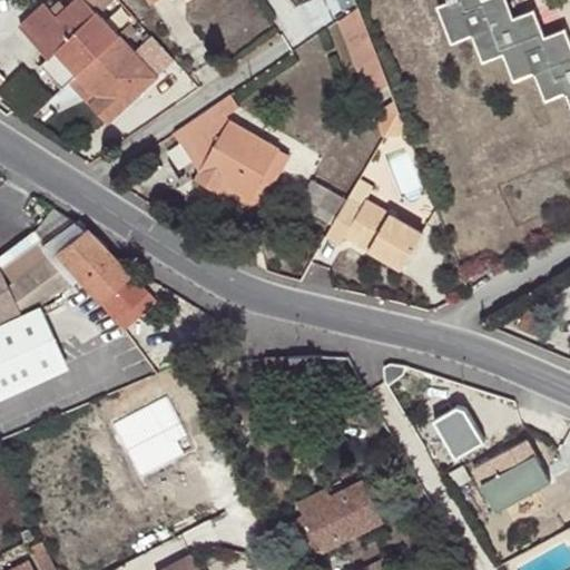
[(21,25),(71,80),(79,74),(121,33),(89,0),(75,0),(58,16),(46,2),(21,25)]
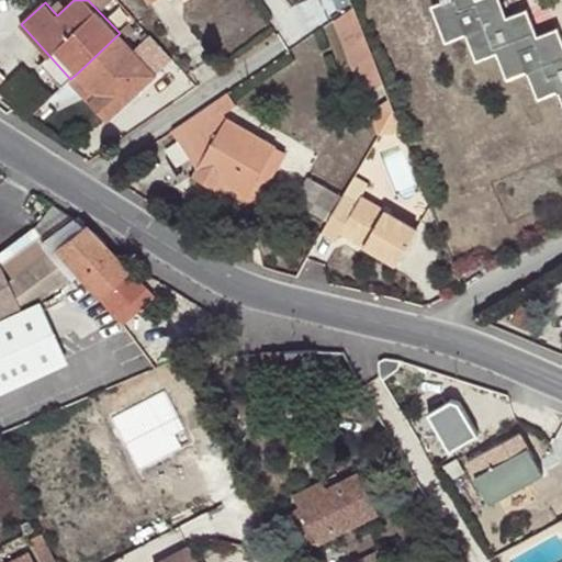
[(561,40),(558,29),(537,36),(527,11),(507,19),(499,0),(444,0),(445,2),(433,7),(446,42),(467,33),(478,59),(499,51),(509,77),(529,69),(540,96),(561,88),(561,90),(561,40)]
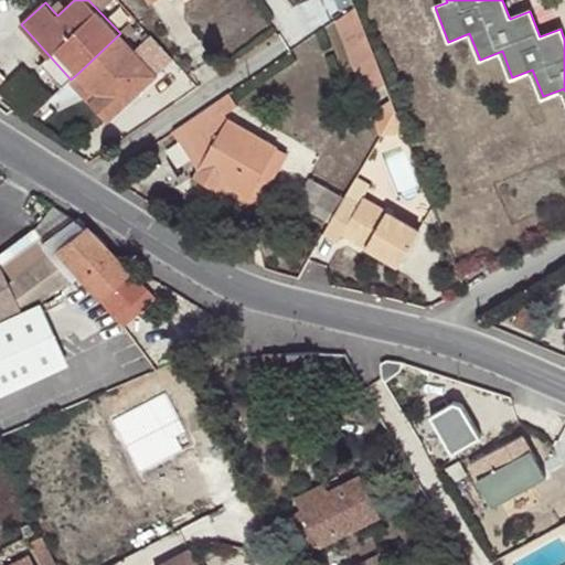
[(360,9),(340,17),(369,88),(388,81),(360,9)]
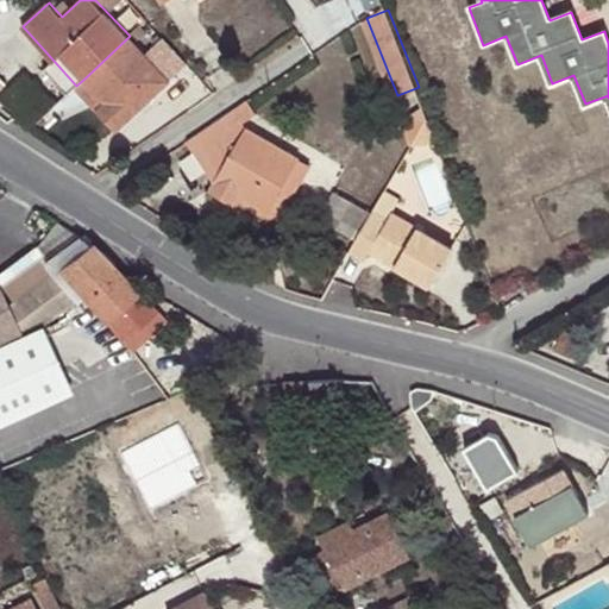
[(117,131),(188,63),(164,37),(145,54),(130,36),(85,79),(106,102),(98,110),(117,131)]
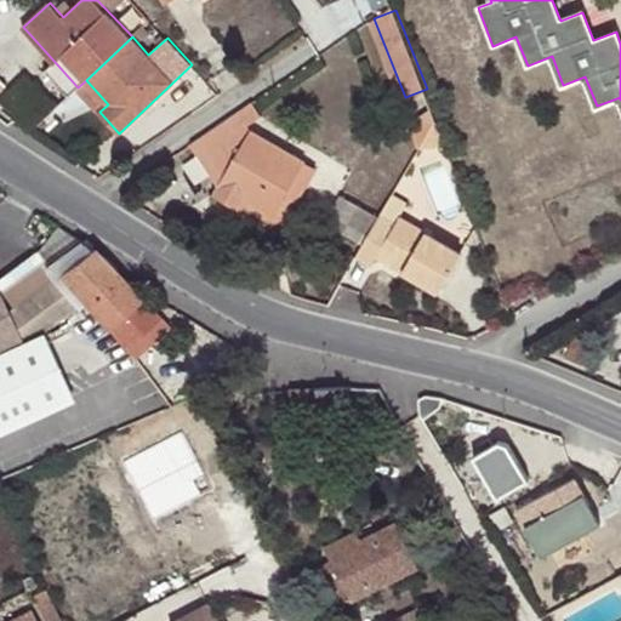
[(86,80),(78,87),(100,112),(108,104),(86,80)]
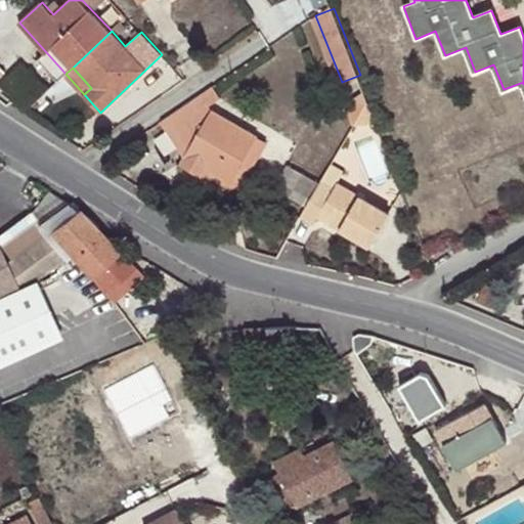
[(215,111),(203,92),(161,121),(185,157),(182,164),(202,175),(206,167),(232,182),(258,135),(215,111)]
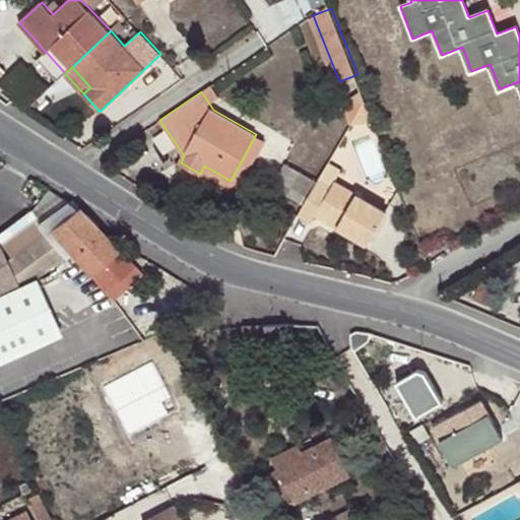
[(264,138),(256,134),(231,181),(225,188),(226,189),(241,184),(264,138)]
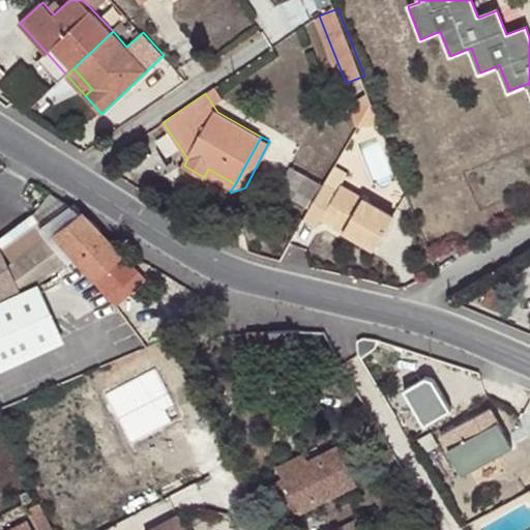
[(350,172),(334,164),(324,182),(337,190),(343,185),(350,172)]
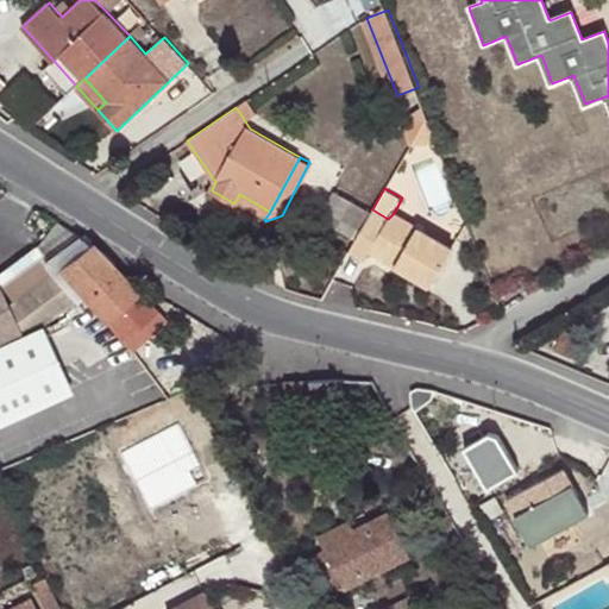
[(334,190),(322,221),(357,234),(369,205),(334,190)]
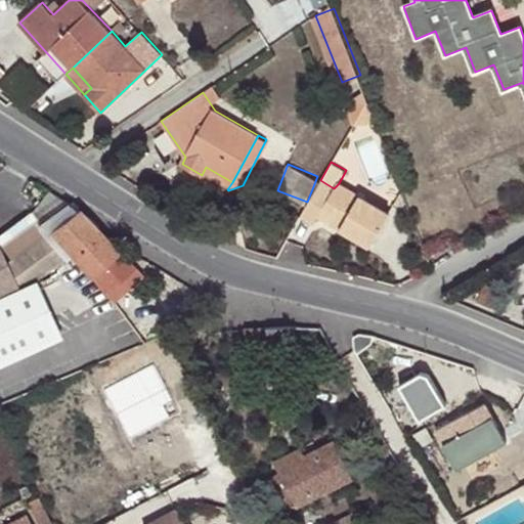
[(206,167),(202,175),(227,189),(232,182),(206,167)]
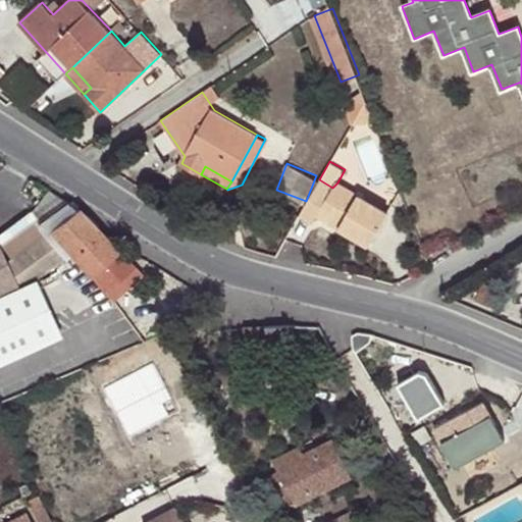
[(319,179),(299,215),(313,223),(317,216),(368,246),(387,212),(337,183),(332,188),(319,179)]
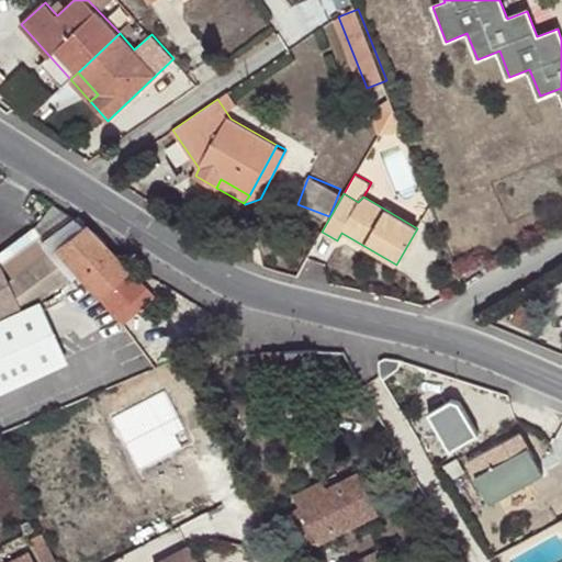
[(52,249),(74,273),(78,269),(108,247),(90,227),(75,220),(56,208),(35,226),(45,238),(43,240),(52,249)]
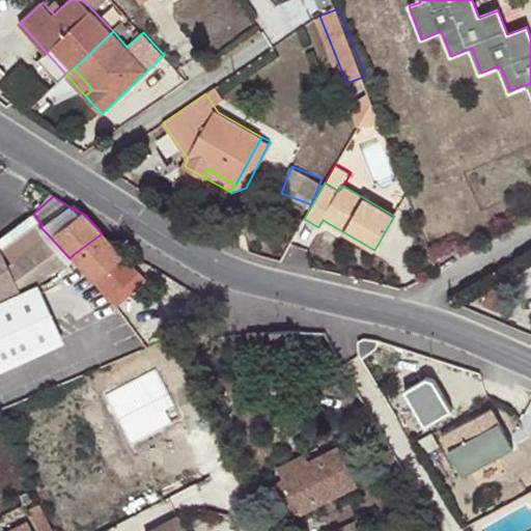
[(137,272),(102,233),(74,254),(107,298),(137,272)]
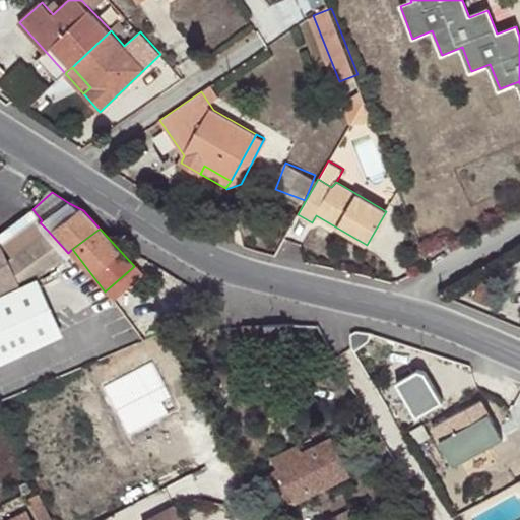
[(6,262),(19,288),(23,285),(35,278),(62,257),(68,253),(48,231),(6,262)]
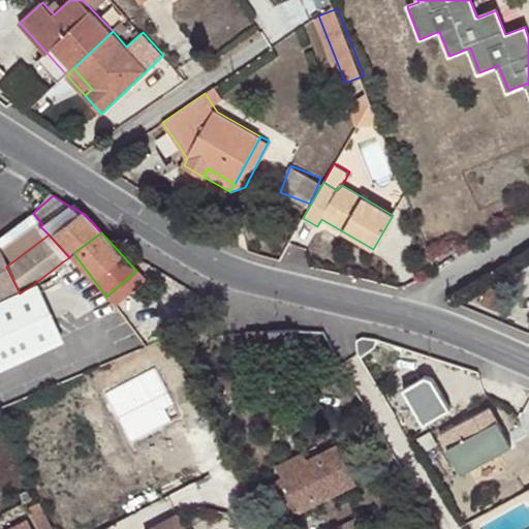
[(0,303),(11,298),(20,293),(6,267),(0,253),(0,303)]
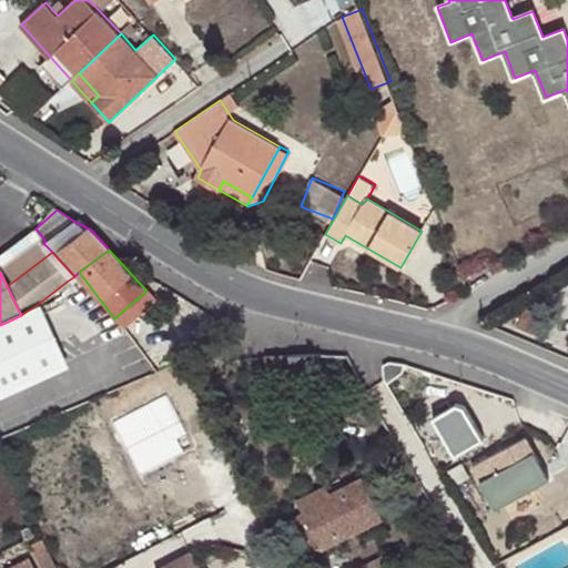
[(0,325),(0,391),(63,363),(38,304),(26,312),(21,315),(12,320),(0,325)]
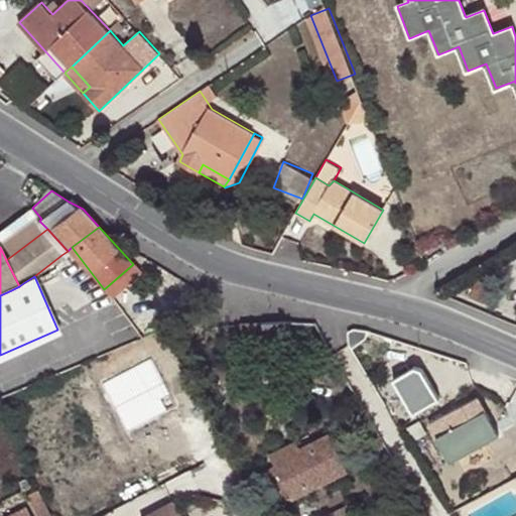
[(379,382),(374,384),(386,403),(390,401),(395,411),(421,396),(397,351),(370,366),(379,382)]
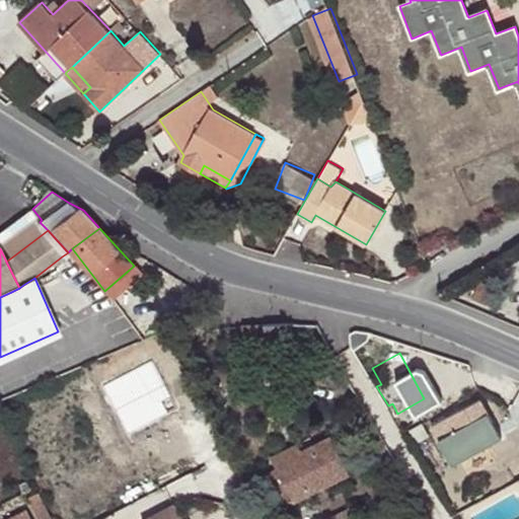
[(138,394),(164,447),(183,439),(156,384),(138,394)]
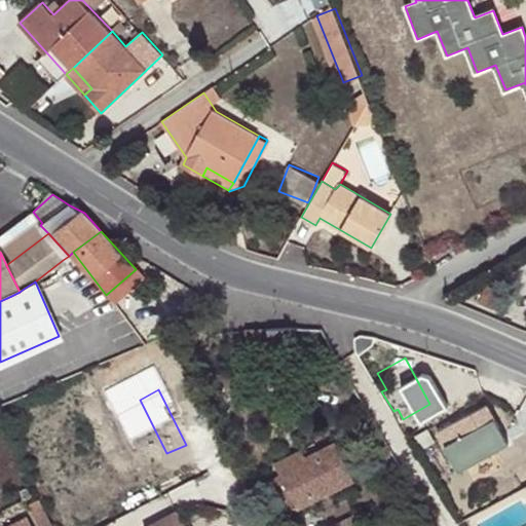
[(439,433),(459,470),(501,446),(492,430),(499,426),(488,406),(439,433)]
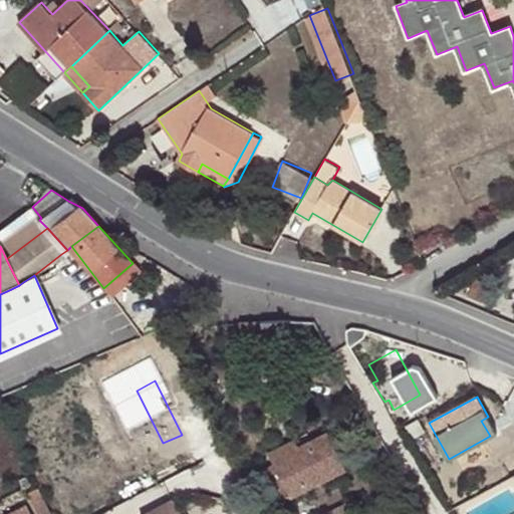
[(298,447),(272,459),(275,464),(261,470),(276,504),(345,471),(328,433),(298,447)]
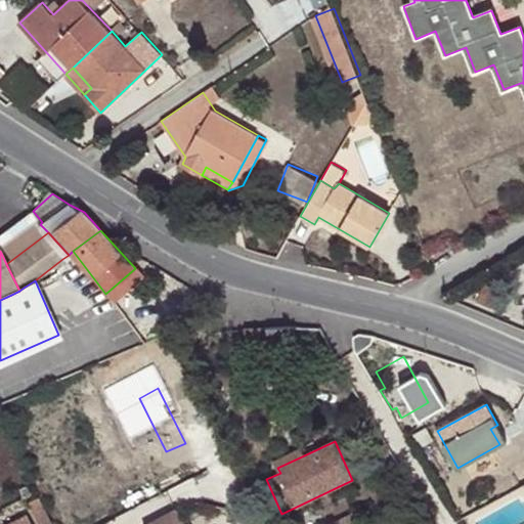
[(185,443),(166,451),(172,465),(191,455),(185,443)]
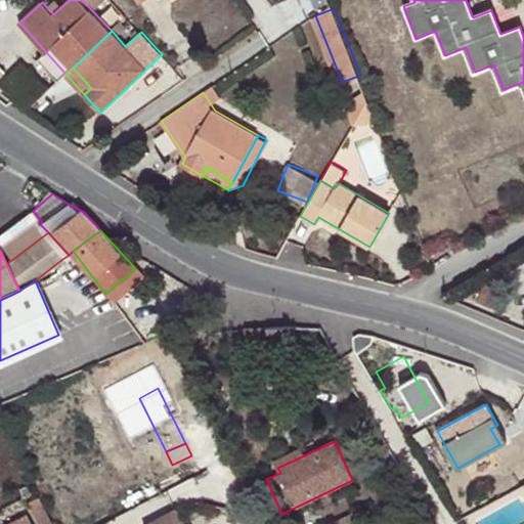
[(274,460),(277,468),(304,455),(301,448),(274,460)]
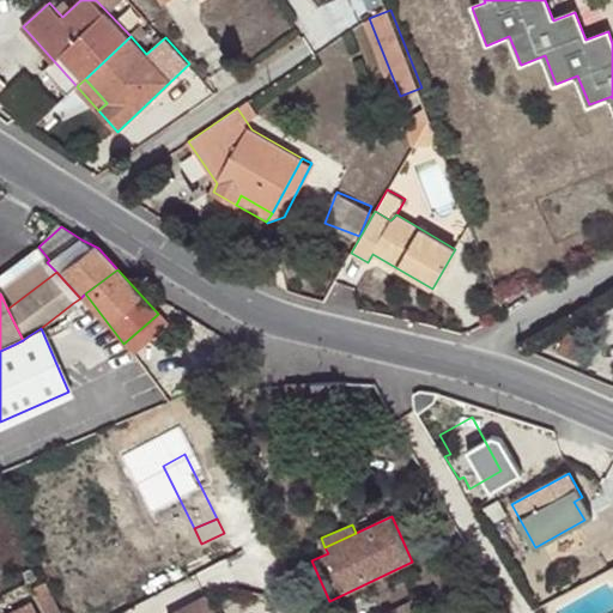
[(216,612),(205,590),(167,610),(168,612),(216,612)]
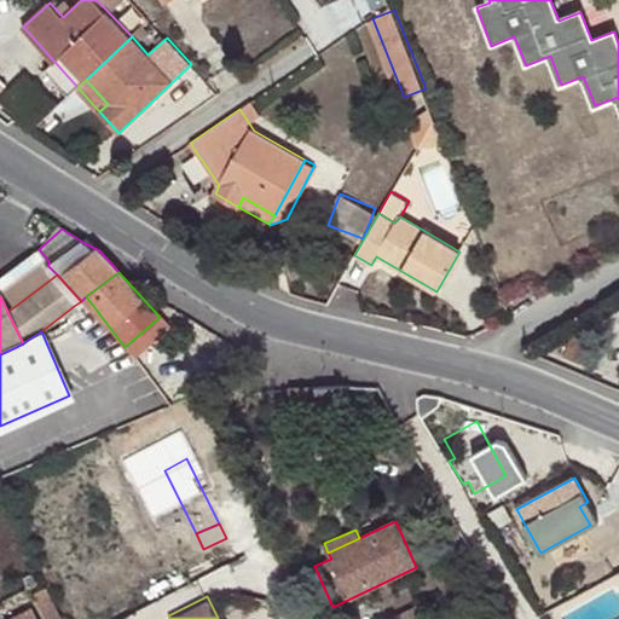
[(398,615),(399,618),(429,618),(423,605),(398,615)]
